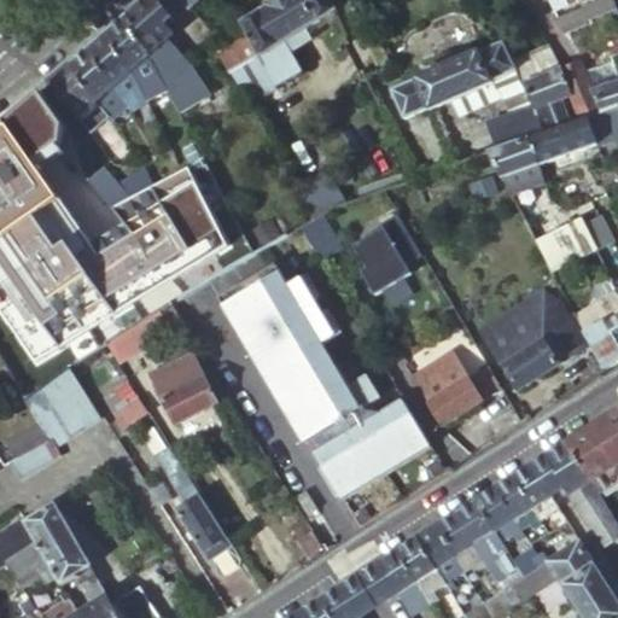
[(156,68),(180,116),(207,99),(194,82),(187,73),(165,47),(176,36),(169,27),(175,22),(157,0),(150,0),(129,18),(151,59),(156,68)]
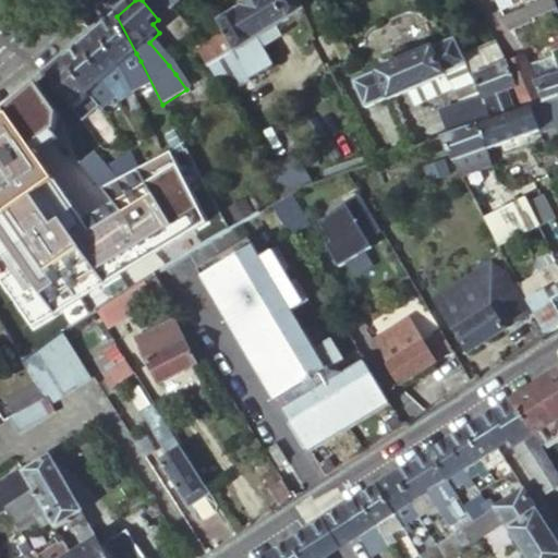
[(142,0),(158,20),(171,9),(164,0),(142,0)]
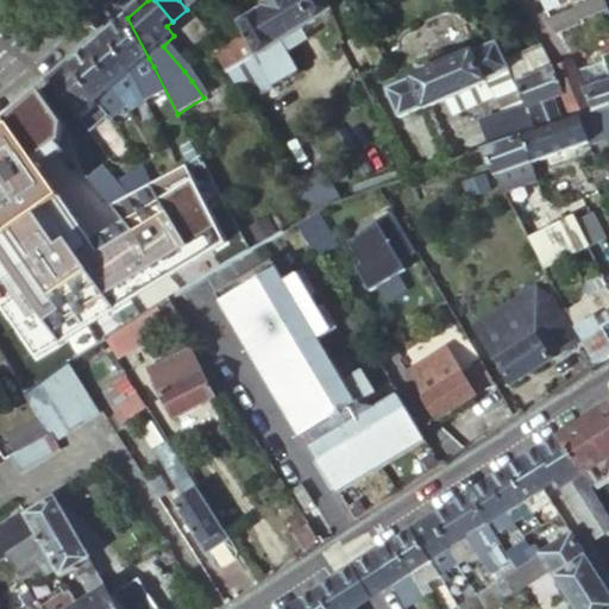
[(179,0),(187,10),(198,0),(179,0)]
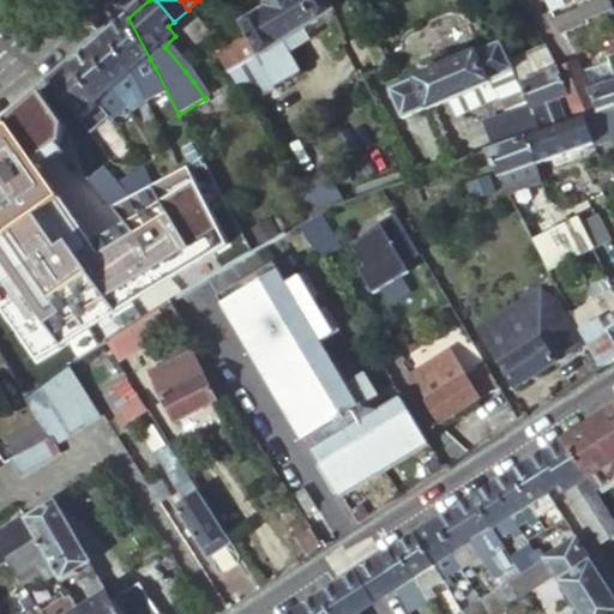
[(247,104),(298,74),(281,44),(333,14),(327,1),(326,0),(277,0),(240,23),(251,41),(238,49),(247,65),(230,74),(247,104)]
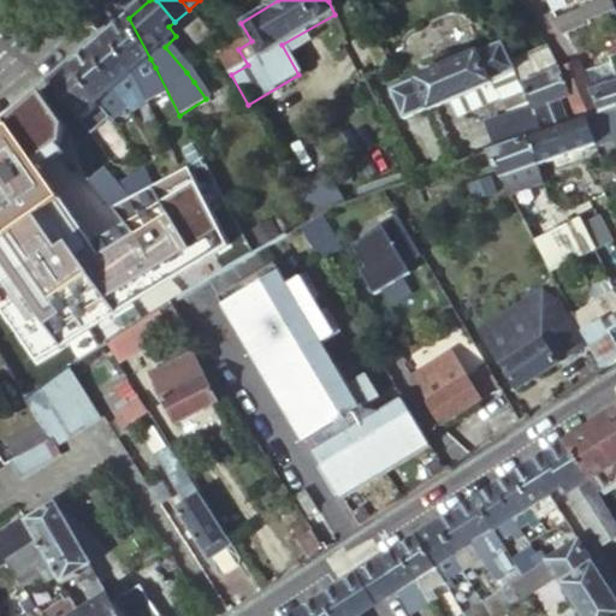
[(510,1),(509,0),(480,0),(478,1),(483,15),(504,4),(510,1)]
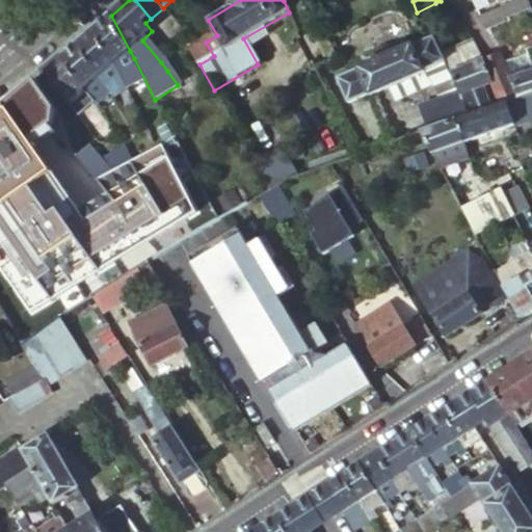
[(494,0),(471,0),(479,17),(498,9),(494,0)]
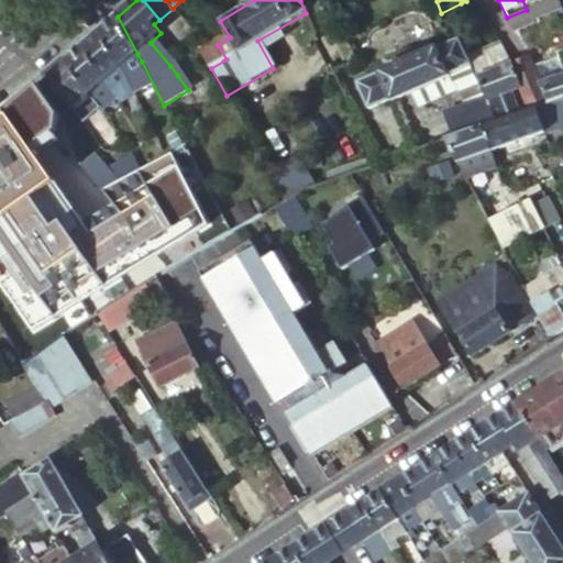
[(527,10),(507,18),(512,32),(533,24),(527,10)]
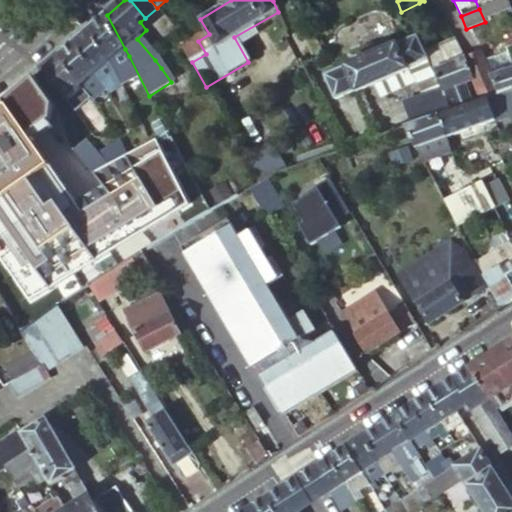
[(109,62),(125,49),(107,15),(90,29),(109,62)]
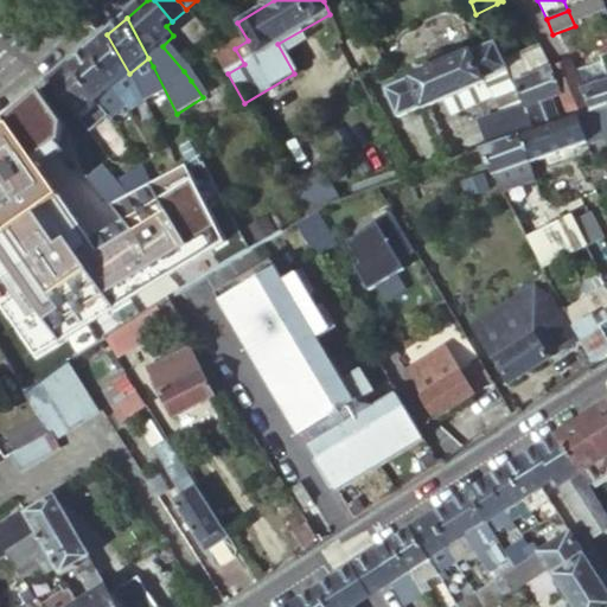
[(107,34),(89,51),(113,88),(129,74),(107,34)]
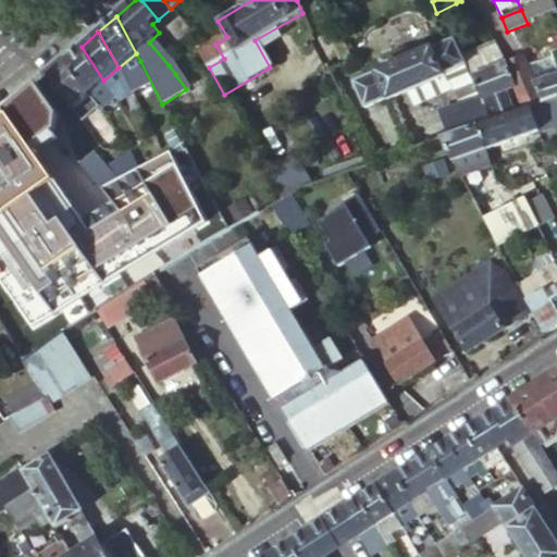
[(459,60),(449,38),(353,82),(363,108),(385,99),(385,100),(406,90),(443,74),(442,73),(444,72),(461,64),(459,60)]
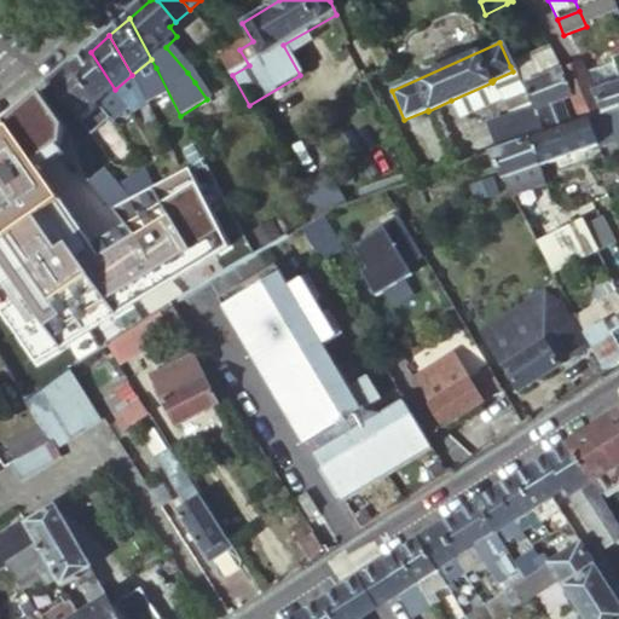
[(603,71),(608,86),(618,81),(618,47),(612,51),(615,62),(601,67),(603,71)]
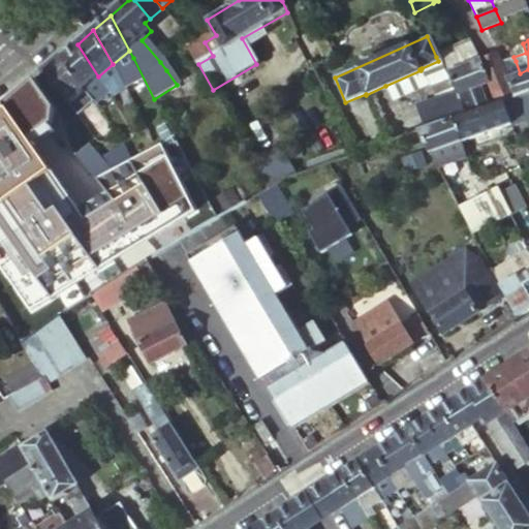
[(436,57),(438,61),(443,72),(476,60),(467,41),(436,57)]
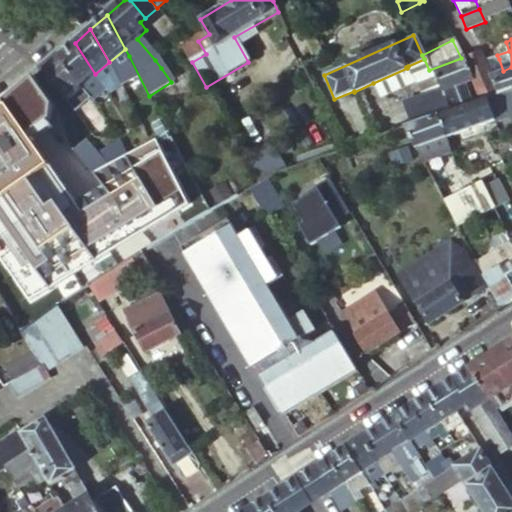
[(75,43),(61,55),(82,85),(95,74),(75,43)]
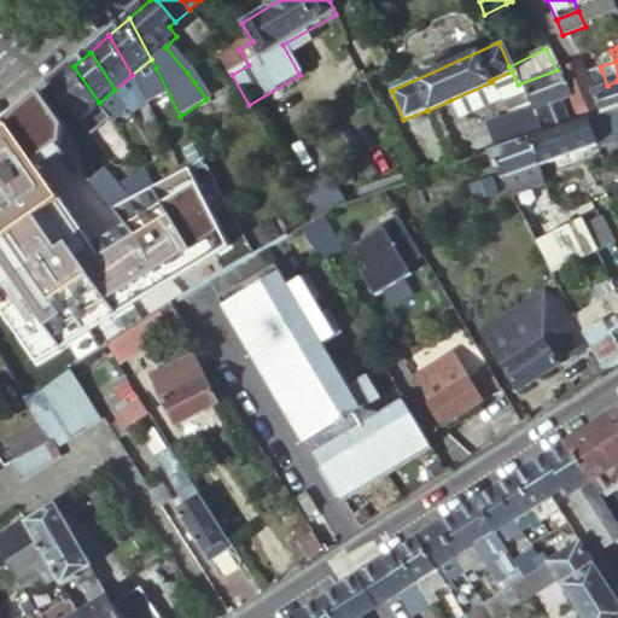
[(143,79),(156,68),(151,59),(132,75),(136,83),(143,79)]
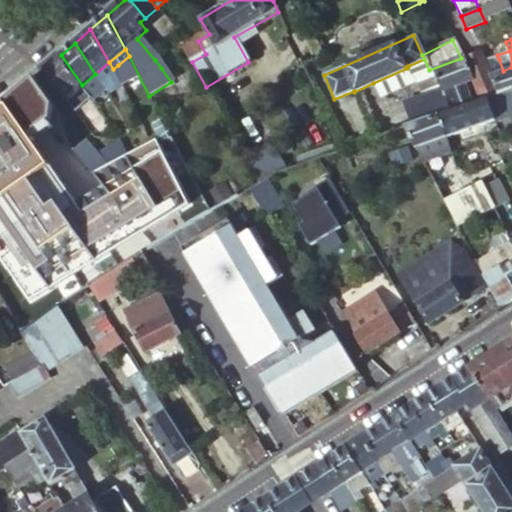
[(461,58),(483,101),(487,100),(511,91),(511,67),(503,71),(499,59),(484,64),(478,52),(461,58)]
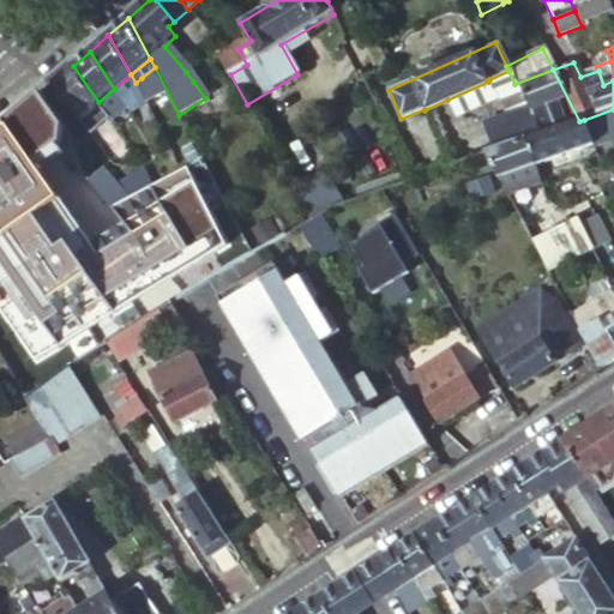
[(73,66),(54,83),(80,118),(82,116),(98,102),(73,66)]
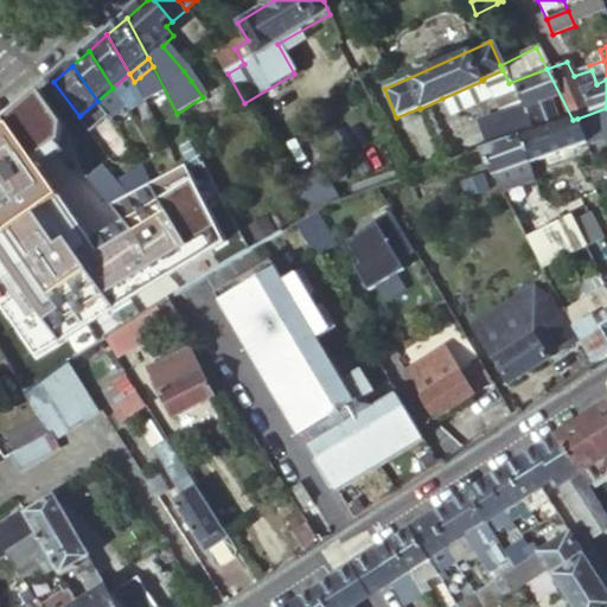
[(521,109),(532,134),(568,122),(573,120),(547,69),(509,83),(521,109)]
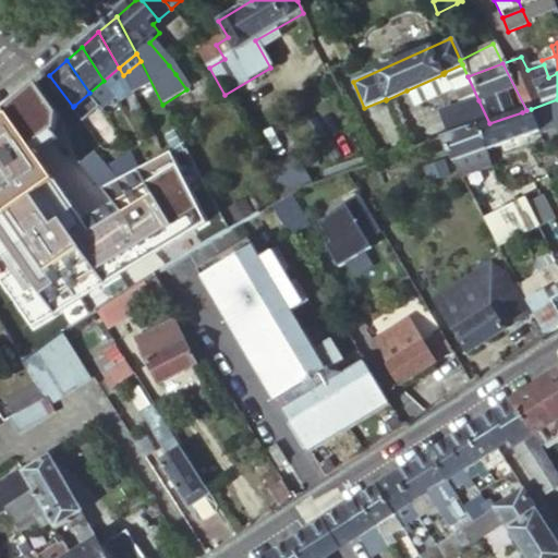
[(468,76),(462,64),(445,72),(451,87),(460,107),(478,100),(468,76)]
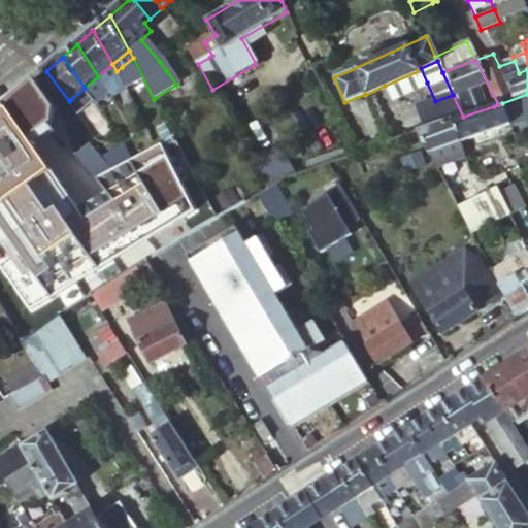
[(108,92),(123,80),(117,71),(112,64),(98,76),(103,85),(108,92)]
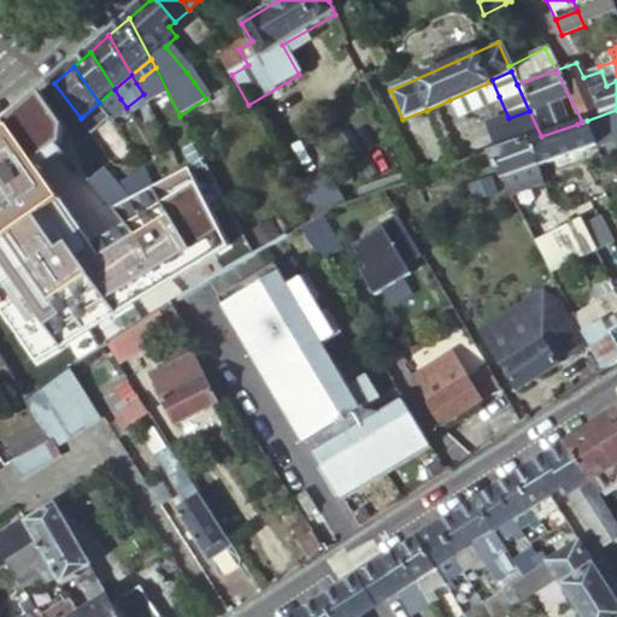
[(136,83),(144,94),(150,89),(142,78),(136,83)]
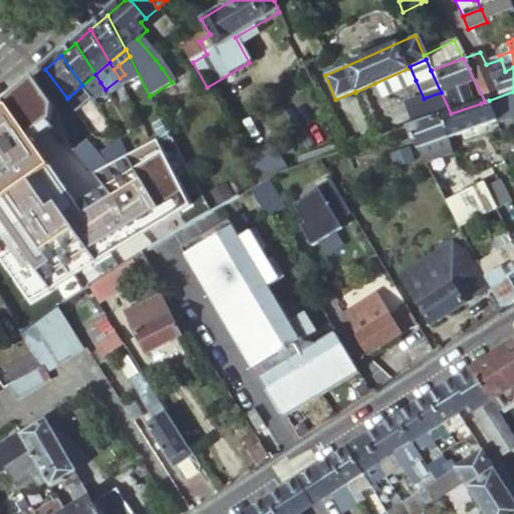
[(416,80),(410,66),(408,67),(409,68),(374,83),(380,96),(416,80)]
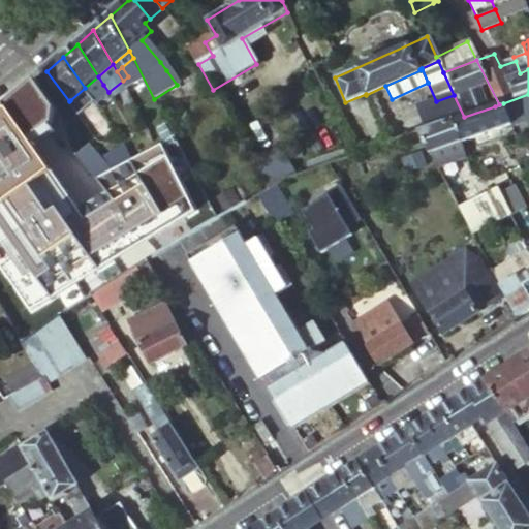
[(98,76),(85,88),(91,96),(103,85),(98,76)]
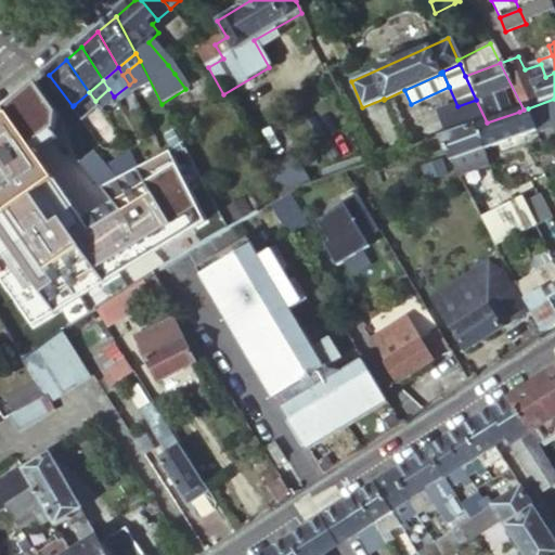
[(0,114),(0,253),(15,275),(3,284),(35,332),(206,223),(169,151),(140,166),(128,171),(99,185),(112,202),(85,223),(39,157),(35,151),(47,141),(55,134),(59,132),(62,114),(38,84),(13,105),(0,114)]
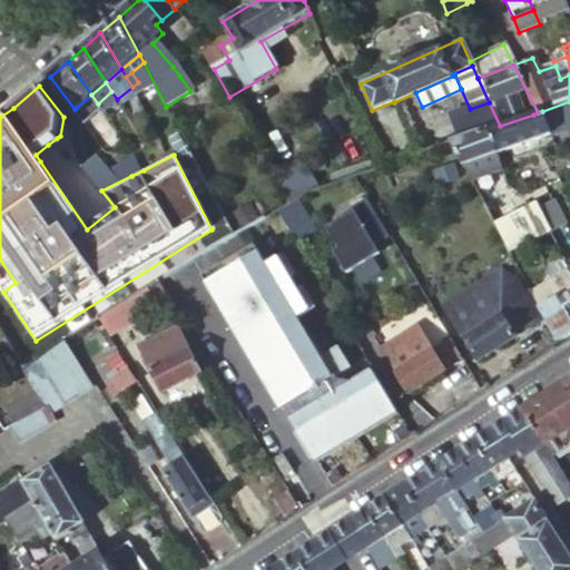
[(91,95),(76,108),(82,116),(98,104),(91,95)]
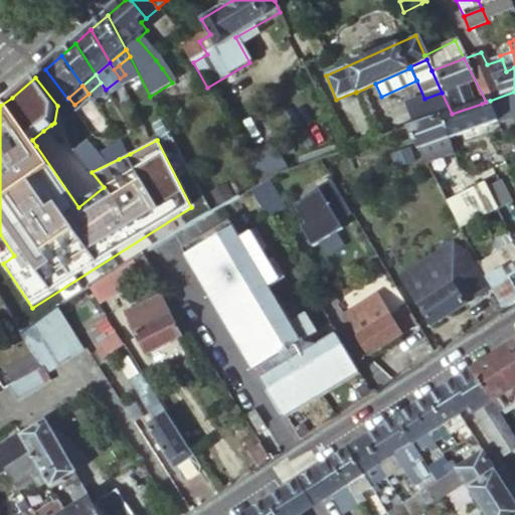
[(514,92),(490,101),(497,122),(514,116),(514,92)]
